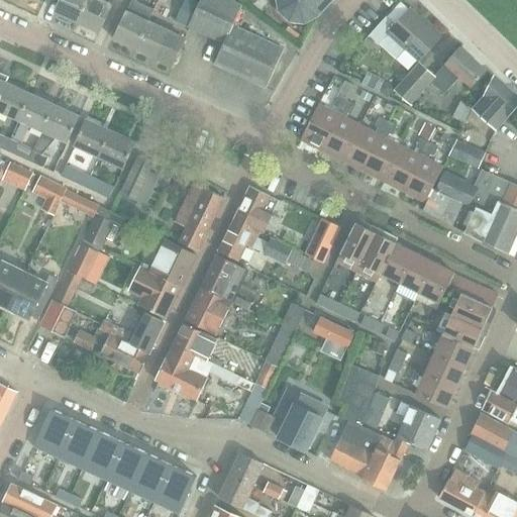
[(78,21),(88,0),(61,0),(57,11),(78,21)]
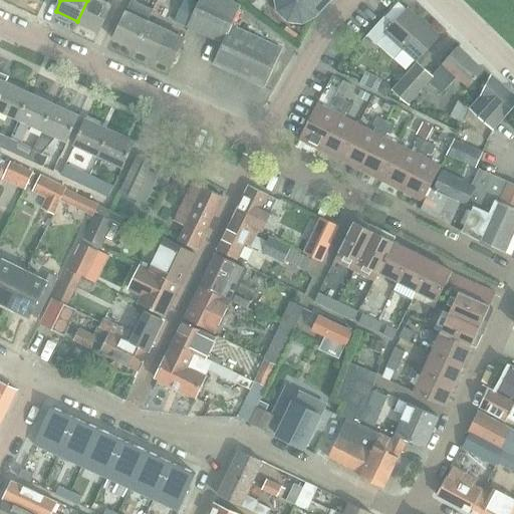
[(87,0),(77,21),(99,31),(111,6),(105,3),(106,0),(87,0)]
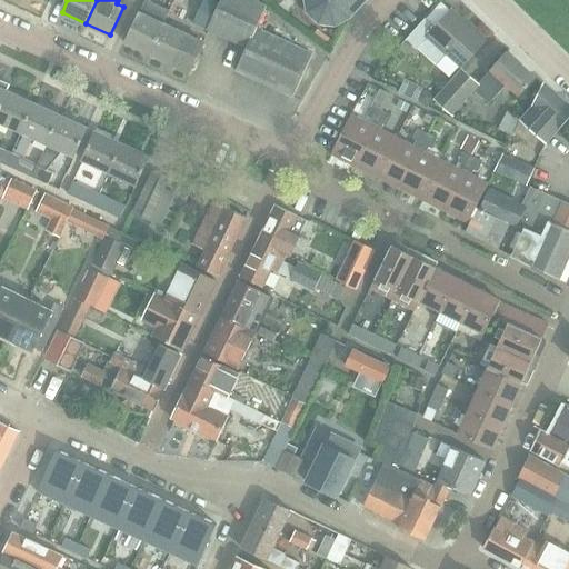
[(203,0),(192,23),(208,30),(219,5),(209,0),(203,0)]
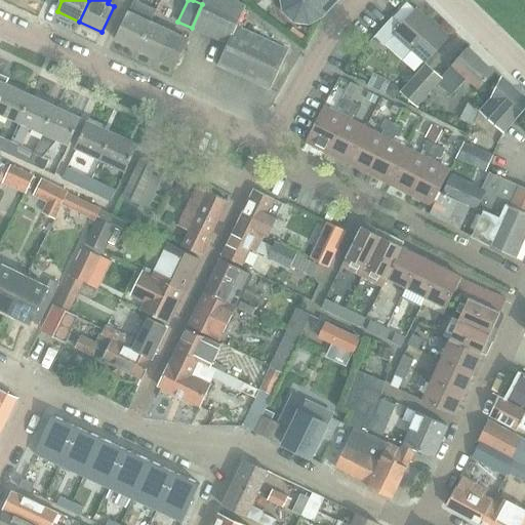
[(218,66),(236,27),(245,6),(232,0),(203,0),(202,4),(192,28),(228,44),(217,66),(218,66)]
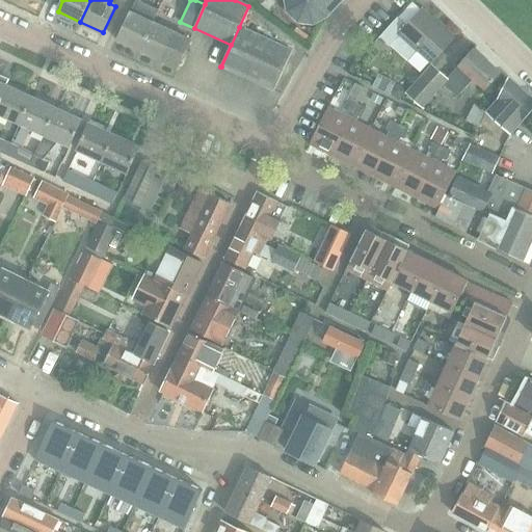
[(283,0),(284,3),(285,9),(284,10),(286,14),(287,14),(291,17),(295,20),(295,22),(298,23),(299,21),(303,22),(310,23),(310,24),(314,23),(314,22),(319,21),(323,18),(324,19),(326,17),(325,16),(334,7),(335,8),(338,5),(337,4),(340,0),(283,0)]
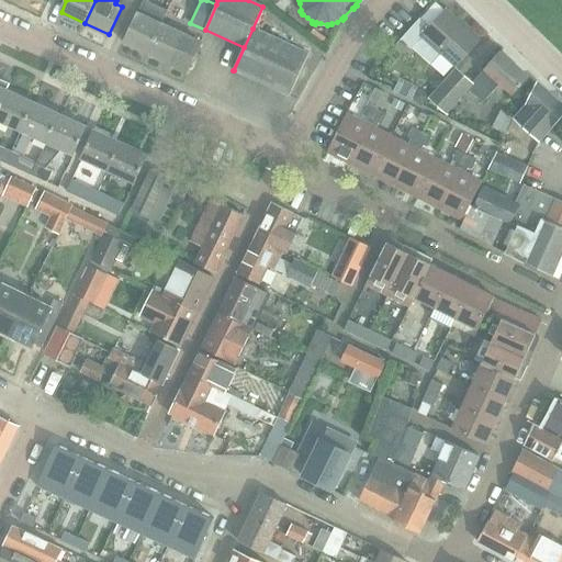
[(148,53),(161,24),(167,11),(144,1),(125,42),(148,53)]
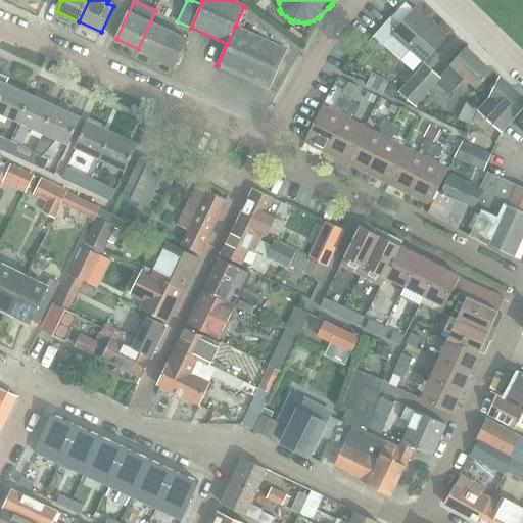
[(421,63),(444,38),(415,10),(403,22),(393,14),(373,37),(383,46),(392,37),(409,52),(400,61),(412,72),(420,62),(421,63)]
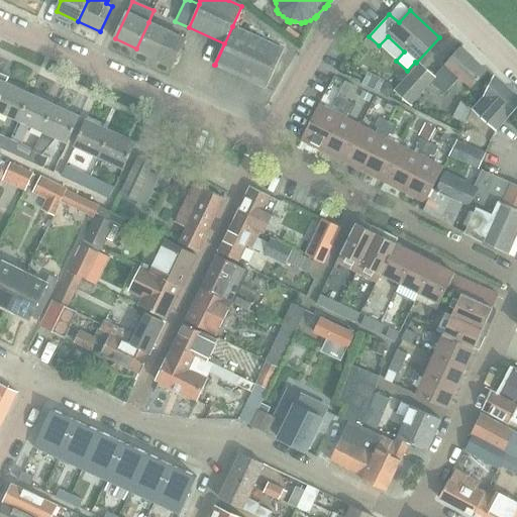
[(148,22),(136,48),(174,66),(185,39),(148,22)]
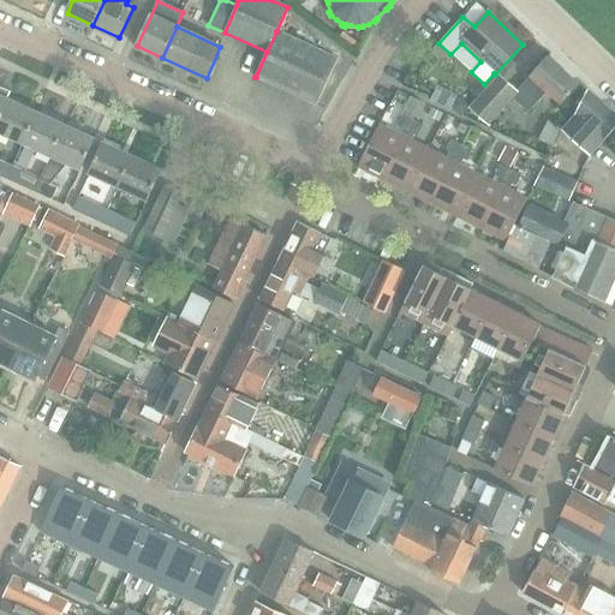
[(276,31),(256,77),(316,106),(338,59),(276,31)]
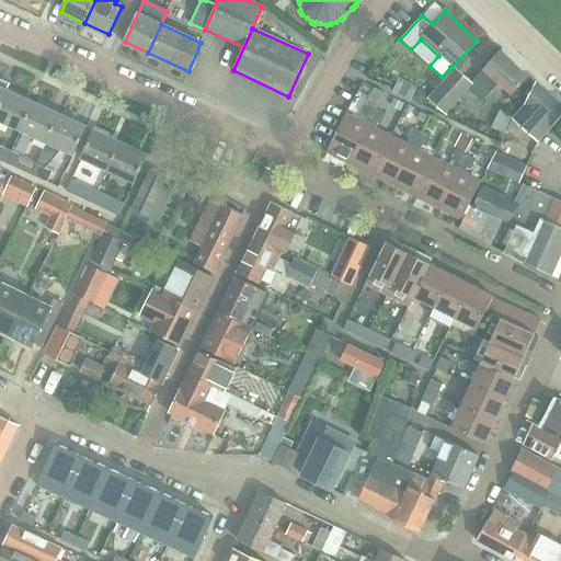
[(359,34),(344,48),(354,59),(369,44),(359,34)]
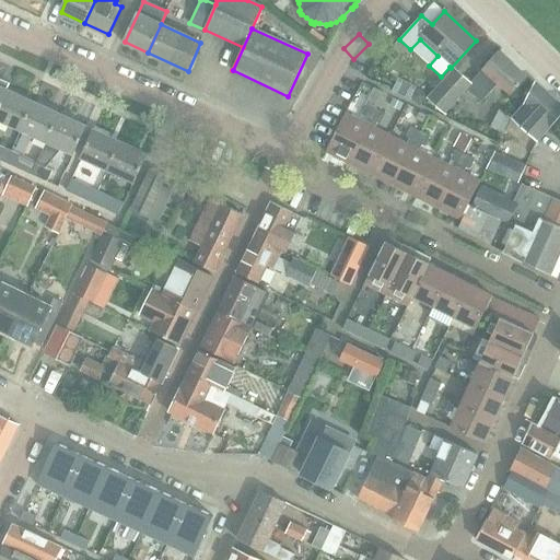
[(458,91),(462,93),(466,89),(481,103),(498,84),(510,95),(526,77),(499,51),(470,84),(467,81),(458,91)]
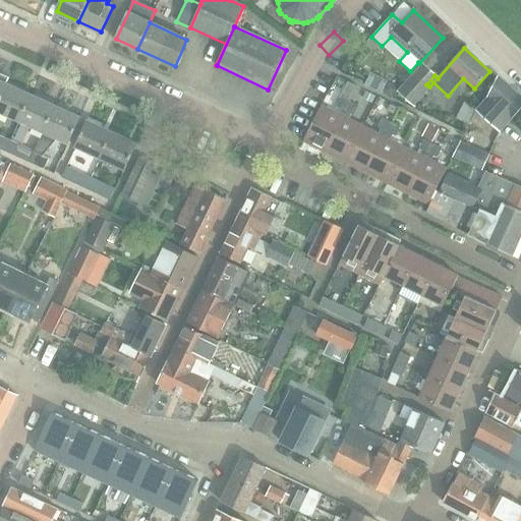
[(367,70),(384,78),(390,66),(372,59),(367,70)]
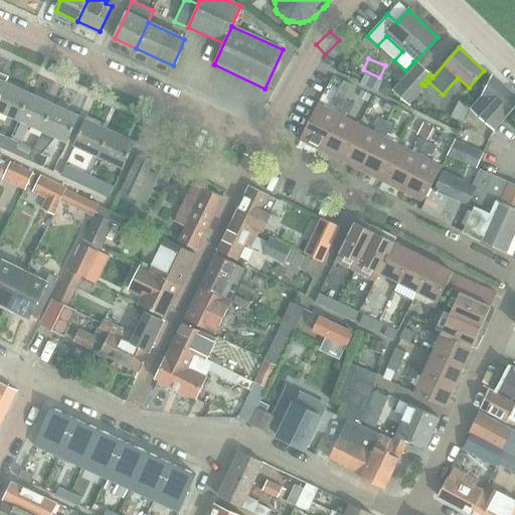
[(158,89),(164,71),(144,63),(137,80),(158,89)]
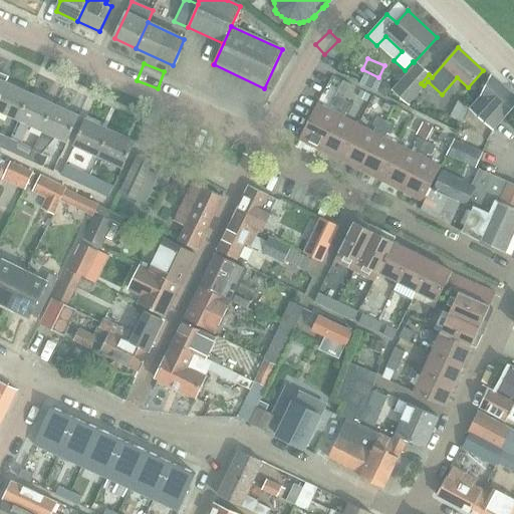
[(421,83),(429,74),(417,63),(393,89),(408,103),(424,85),(421,83)]
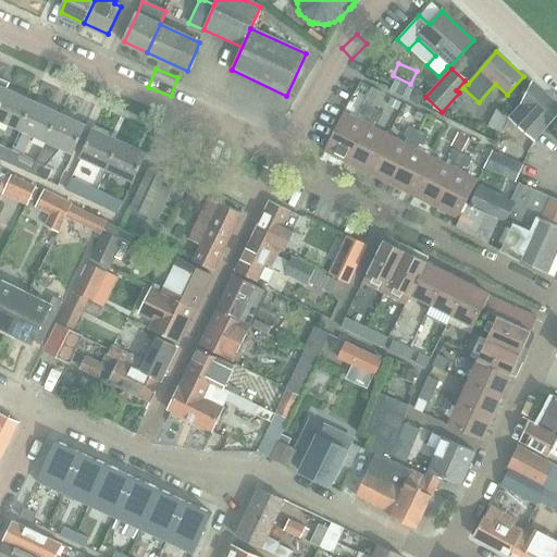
[(356,95),(375,106),(382,94),(362,83),(356,95)]
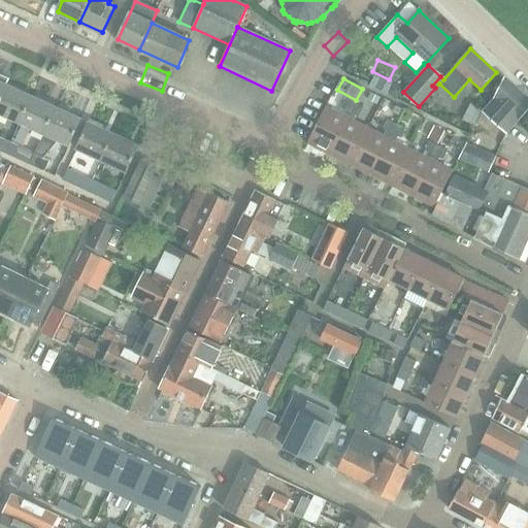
[(484,111),(506,133),(527,108),(527,98),(505,78),(495,99),(484,111)]
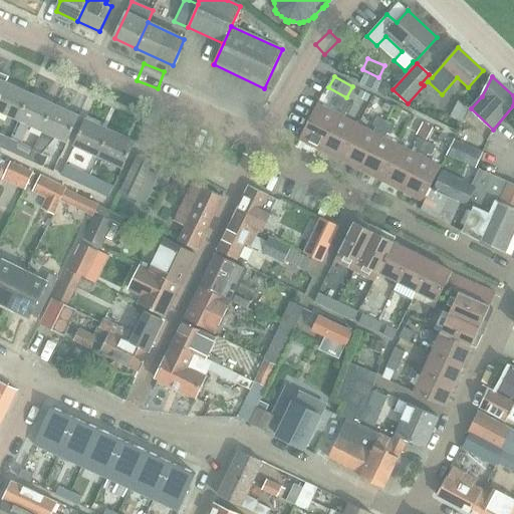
[(0,99),(8,82),(0,78),(0,99)]
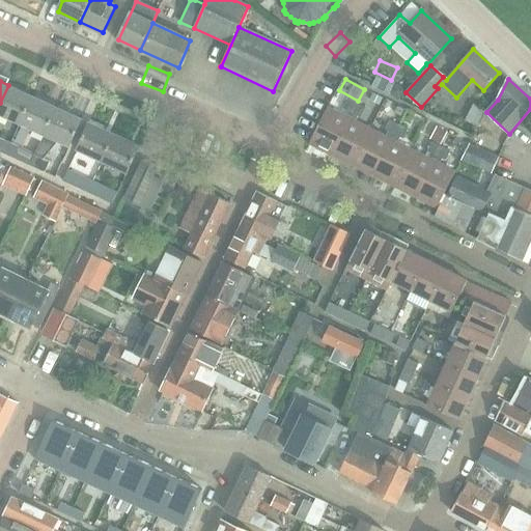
[(0,113),(21,123),(33,96),(8,85),(0,103),(0,113)]
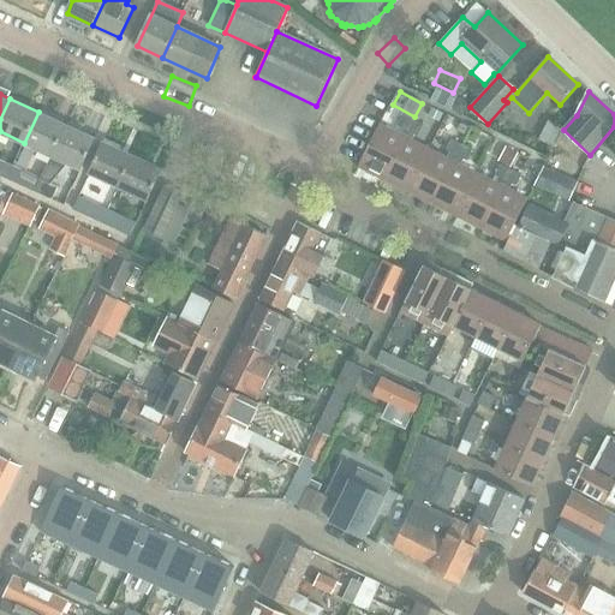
[(48,163),(66,125),(39,112),(24,143),(39,150),(36,157),(48,163)]
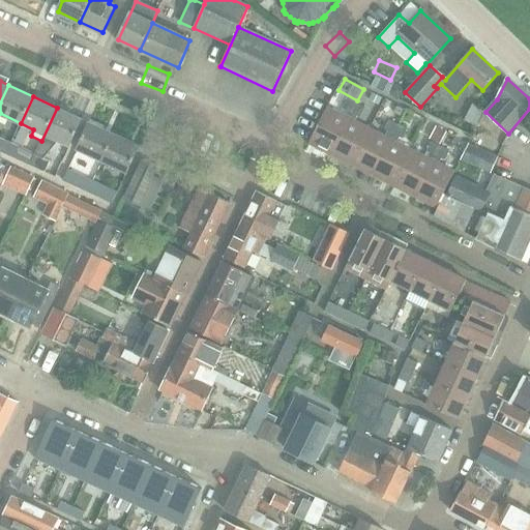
[(330,155),(355,105),(347,99),(342,109),(345,111),(343,116),(326,108),(307,144),(330,155)]
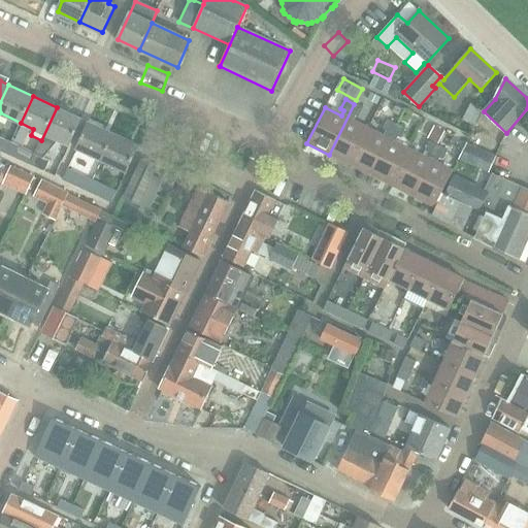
[(350,165),(368,129),(353,121),(355,116),(358,118),(362,108),(354,104),(329,155),(350,165)]
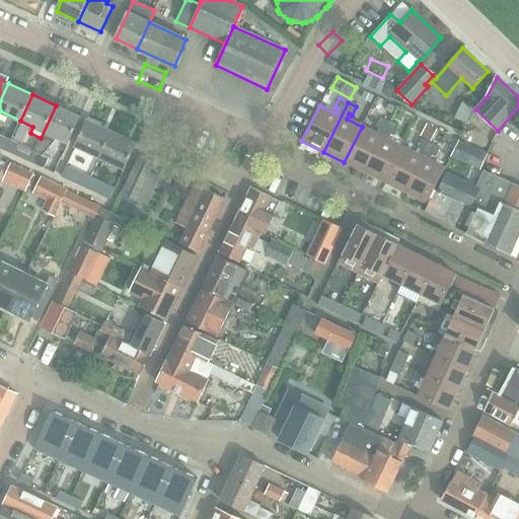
[(437,120),(463,133),(475,109),(462,102),(454,119),(441,112),(437,120)]
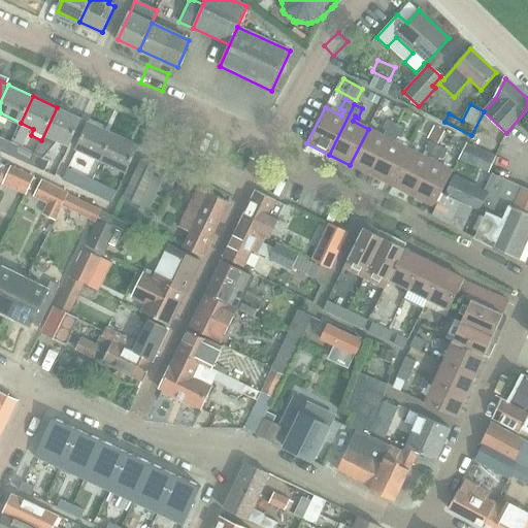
[(35,154),(30,165),(44,172),(50,161),(44,158),(59,140),(70,145),(81,119),(57,107),(41,140),(35,154)]
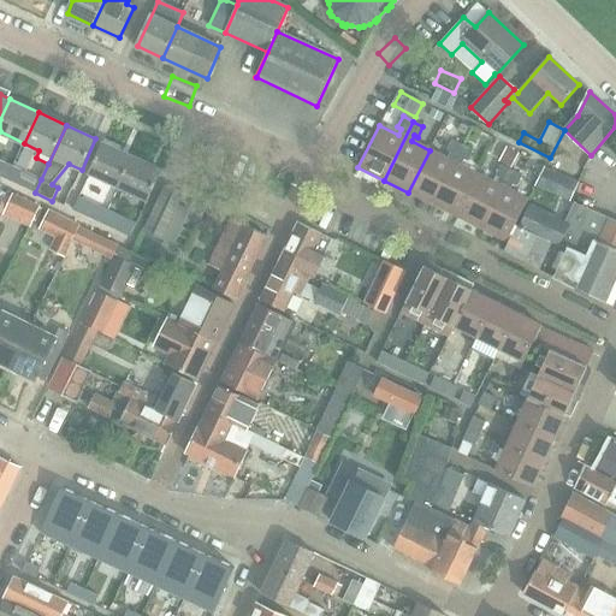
[(432,205),(462,146),(451,141),(446,152),(450,153),(446,159),(430,150),(408,193),(432,205)]
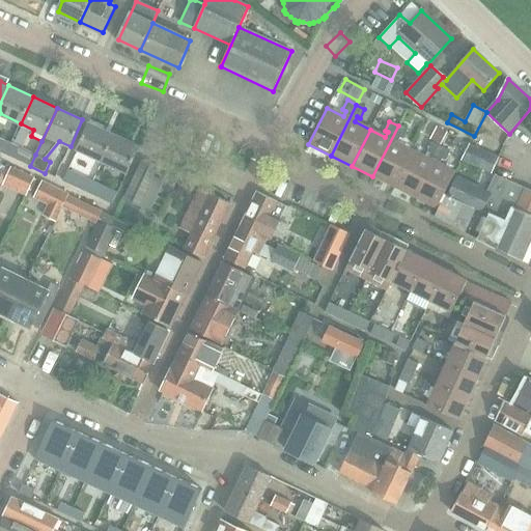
[(102,162),(114,135),(88,123),(76,150),(102,162)]
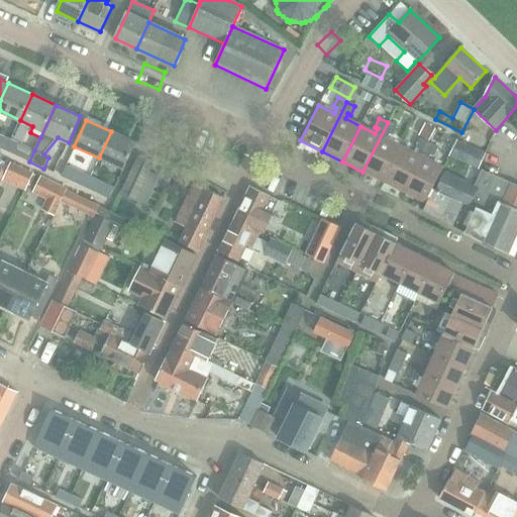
[(383,182),(401,146),(387,139),(389,134),(392,135),(396,126),(388,122),(363,172),(383,182)]
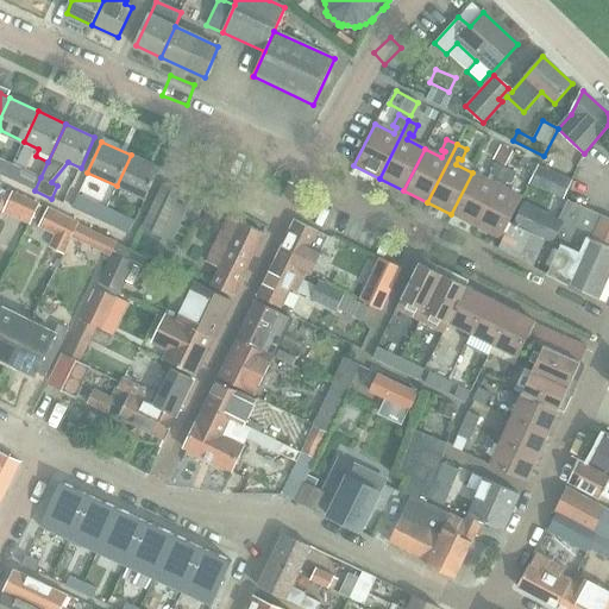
[(506,167),(513,152),(501,146),(494,161),(506,167)]
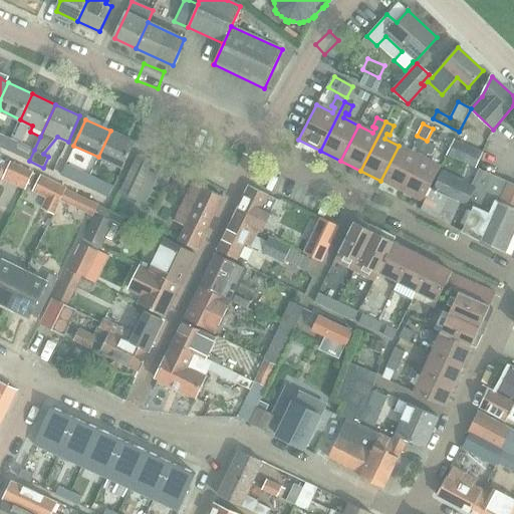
[(110,131),(98,157),(122,168),(135,143),(110,131)]
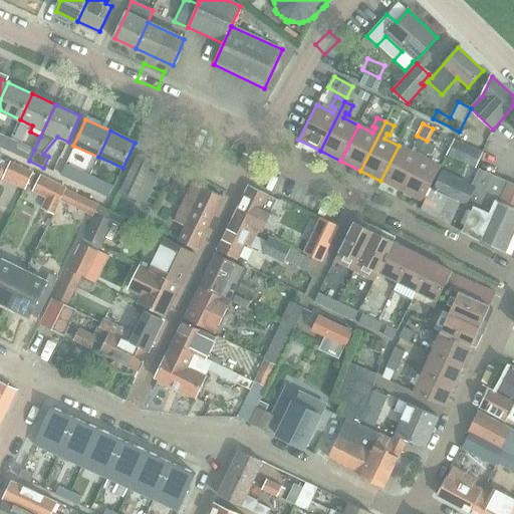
[(0,147),(6,150),(11,139),(0,134),(0,147)]
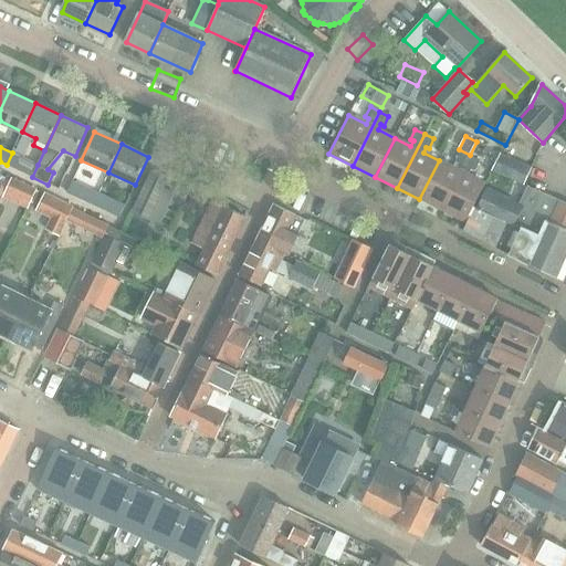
[(442,210),(469,156),(460,152),(456,161),(459,163),(456,168),(439,160),(419,199),(442,210)]
